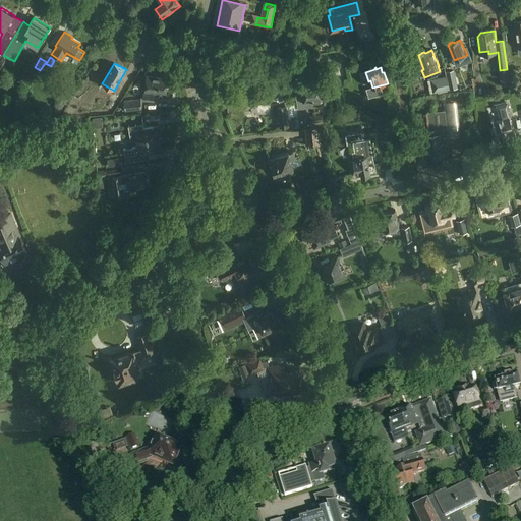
[(456,79),(453,70),(446,71),(449,81),(456,79)]
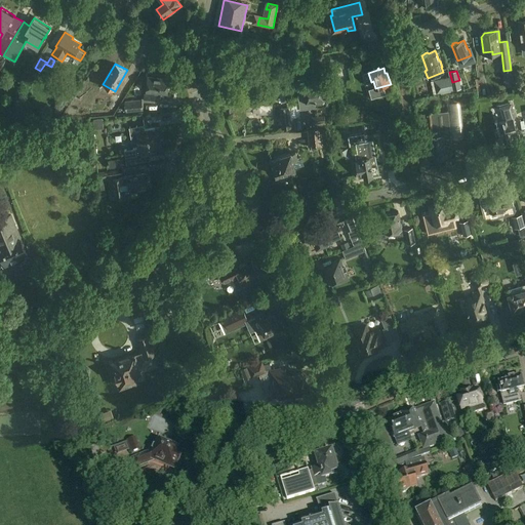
[(145,93),(144,101),(155,102),(155,94),(154,94),(154,92),(168,93),(169,78),(148,76),(147,91),(147,93),(145,93)]
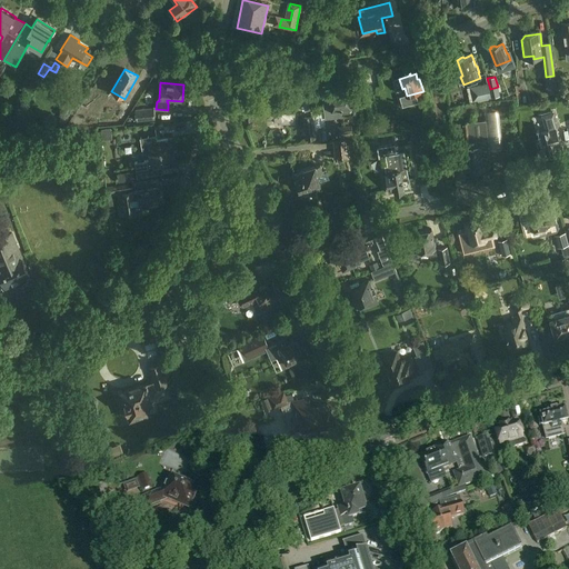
[(488,82),(470,87),(473,101),(491,98),(488,82)]
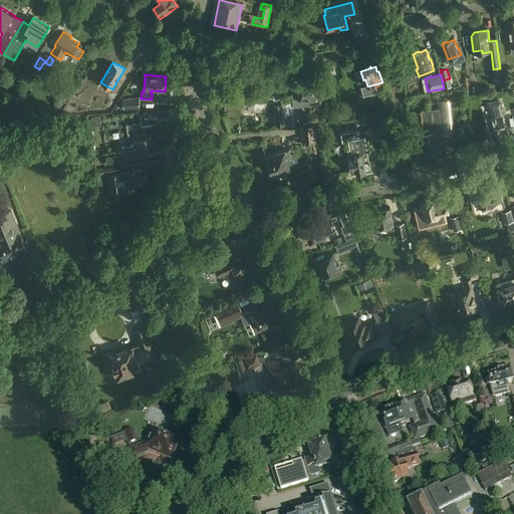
[(305,82),(301,83),(300,84),(297,85),(299,99),(300,105),(310,104),(307,83),(306,84),(305,82)]
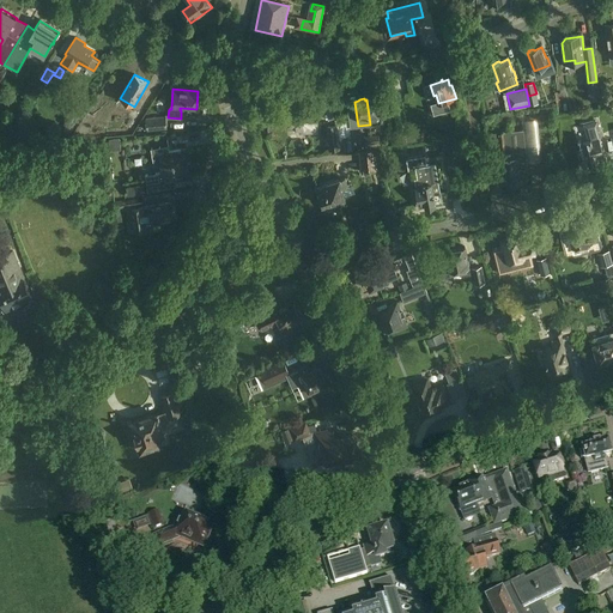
[(378,98),(366,99),(370,125),(382,122),(381,115),(378,98)]
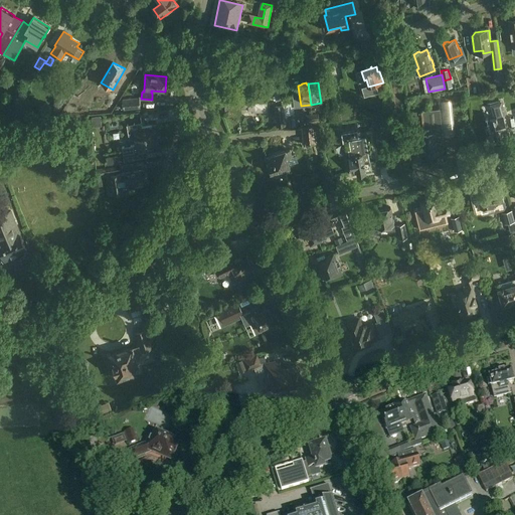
[(252,112),(267,111),(266,91),(263,91),(263,89),(239,89),(239,96),(242,96),(242,108),(252,108),(252,112)]
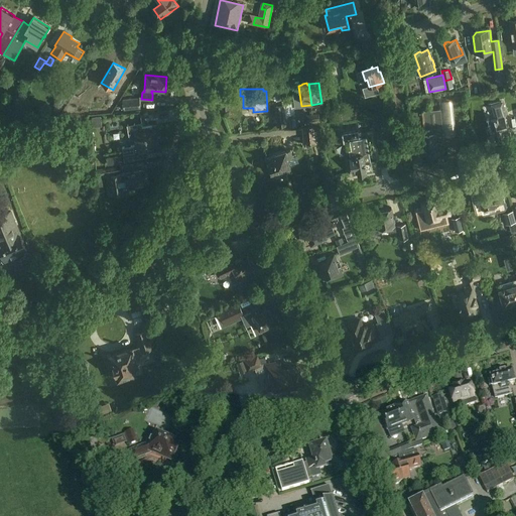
[(105,105),(110,108),(117,96),(112,93),(105,105)]
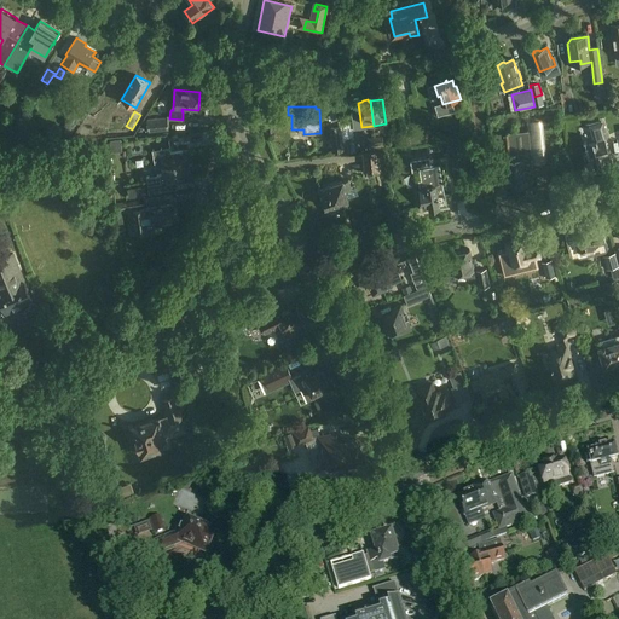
[(167,117),(149,120),(150,132),(168,129),(167,117)]
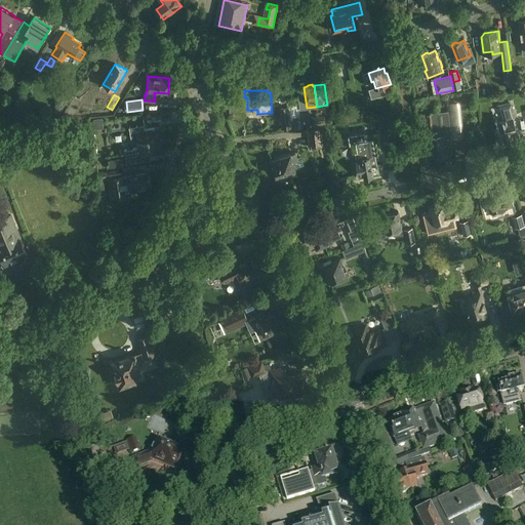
[(499,122),(501,130),(496,132),(498,140),(503,138),(505,140),(513,137),(513,135),(517,133),(513,118),(515,117),(512,105),(500,108),(505,120),(499,122)]
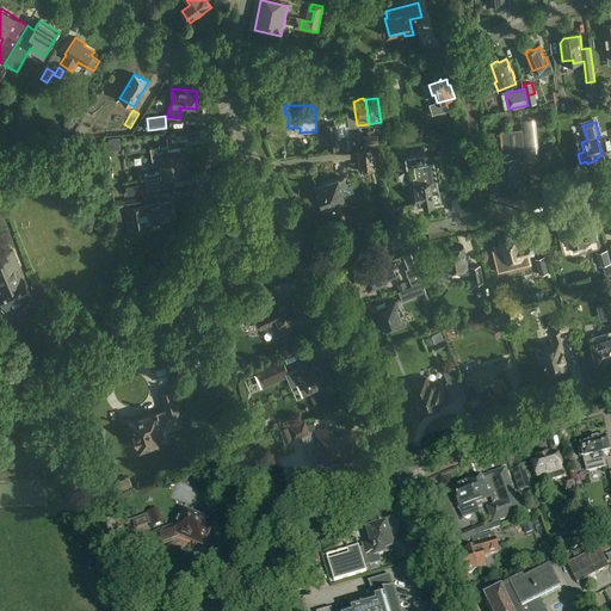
[(329,149),(341,148),(340,137),(338,124),(326,125),(329,149)]
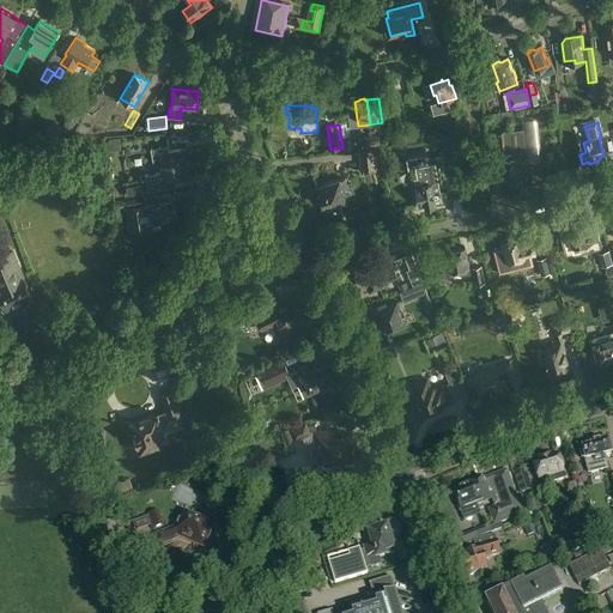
[(402,133),(404,144),(423,140),(422,131),(402,133)]
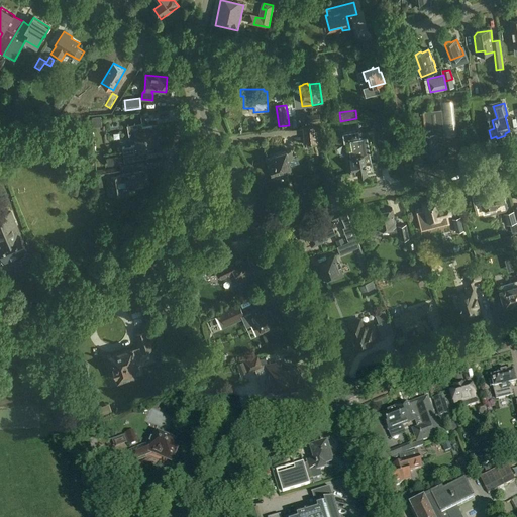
[(438,142),(437,134),(443,134),(441,110),(423,111),(423,112),(412,113),(413,130),(421,129),(424,158),(439,157),(437,142),(438,142)]
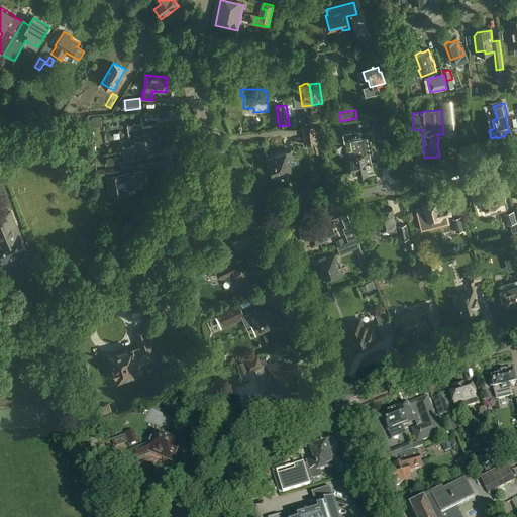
[(288,116),(289,125),(289,126),(297,125),(296,115),(288,116)]
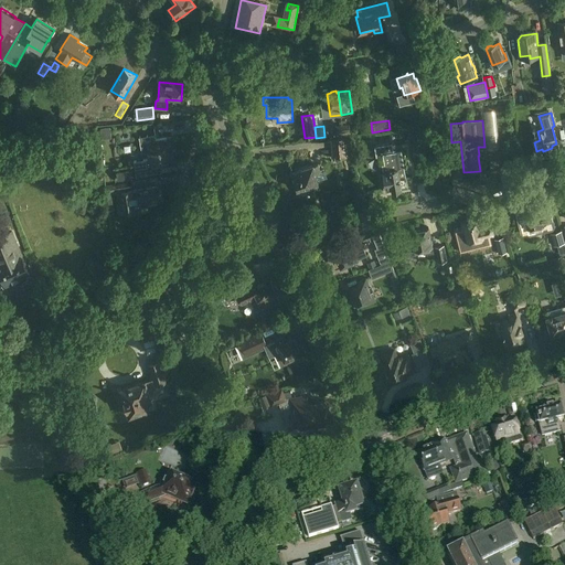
[(150,159),(134,161),(136,177),(162,173),(161,164),(173,163),(171,148),(170,141),(168,141),(168,138),(156,139),(157,145),(148,146),(148,152),(149,152),(150,159)]
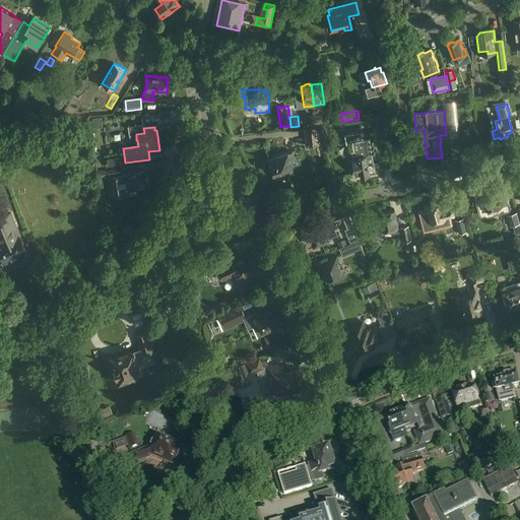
[(306,129),(307,146),(320,144),(319,128),(306,129)]
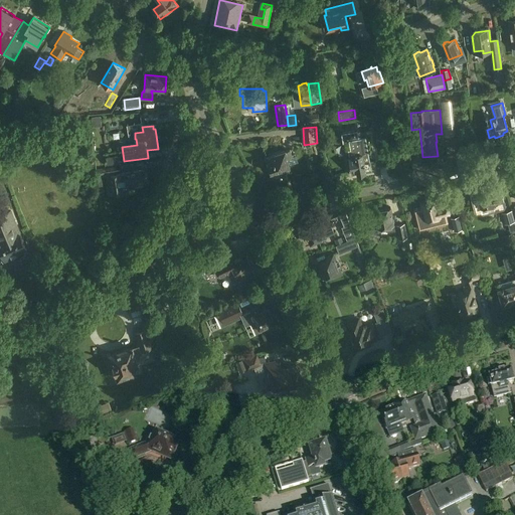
[(357,132),(343,135),(344,143),(350,142),(352,151),(350,151),(351,157),(350,157),(352,173),(357,172),(358,175),(366,173),(366,172),(372,171),(370,162),(366,139),(361,140),(360,138),(358,139),(357,132)]
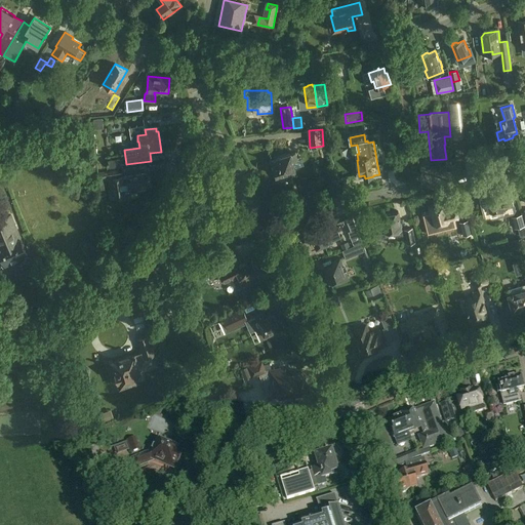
[(279,180),(289,177),(287,172),(295,169),(305,166),(300,153),(296,154),(296,152),(272,160),(275,168),(274,168),(273,169),(272,171),(272,172),(273,173),(274,174),(276,174),(277,174),(277,175),(279,180)]
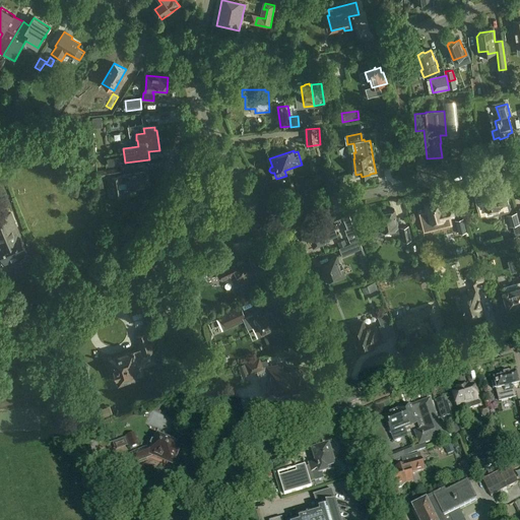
[(119,156),(108,158),(109,166),(120,164),(119,156)]
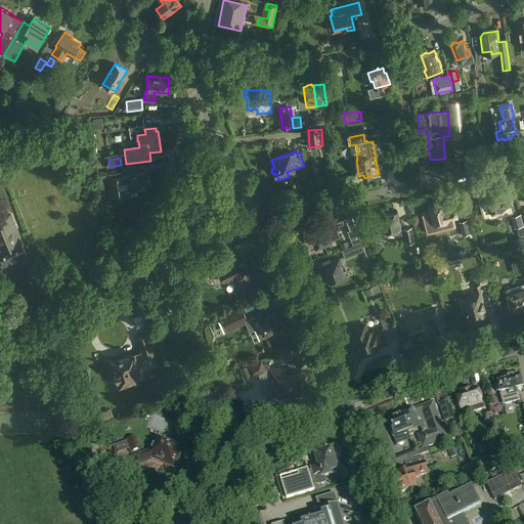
[(122,169),(103,173),(104,177),(123,174),(122,169)]
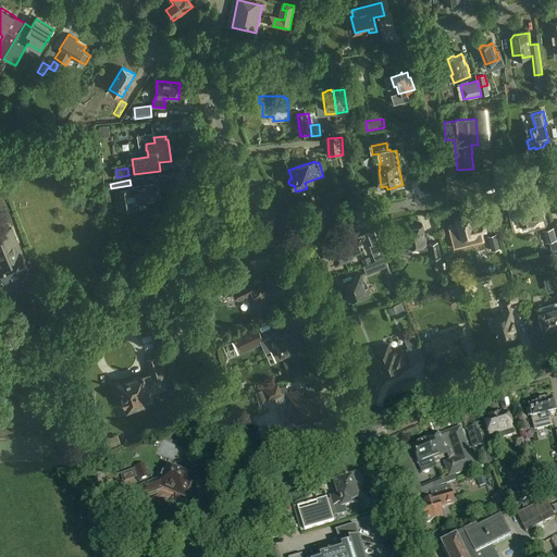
[(146,200),(159,198),(157,184),(136,187),(136,188),(120,190),(123,211),(134,209),(132,198),(137,197),(138,201),(139,201),(140,205),(146,203),(146,200)]
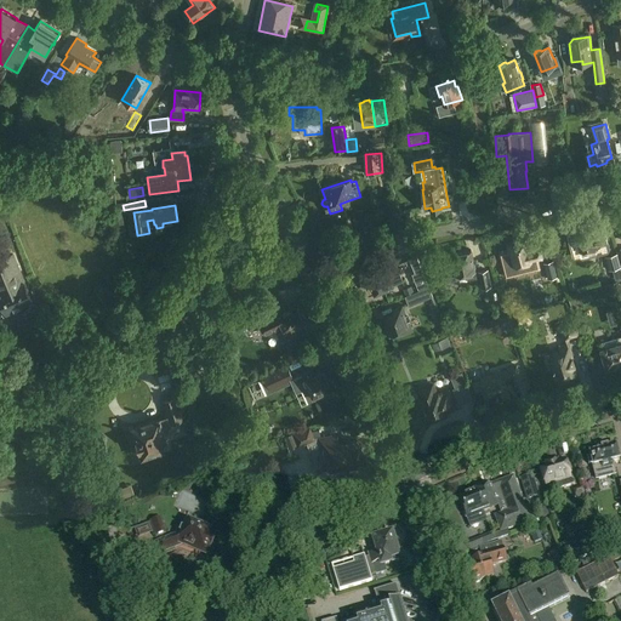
[(575,232),(571,233),(574,243),(577,241),(580,252),(597,248),(604,245),(600,229),(593,232),(592,226),(584,228),(581,227),(576,228),(575,231),(575,232)]
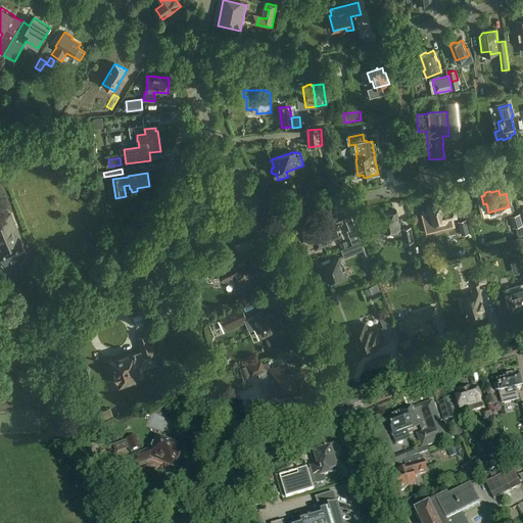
[(443,202),(428,206),(432,225),(448,221),(448,220),(458,218),(455,206),(445,208),(443,202)]
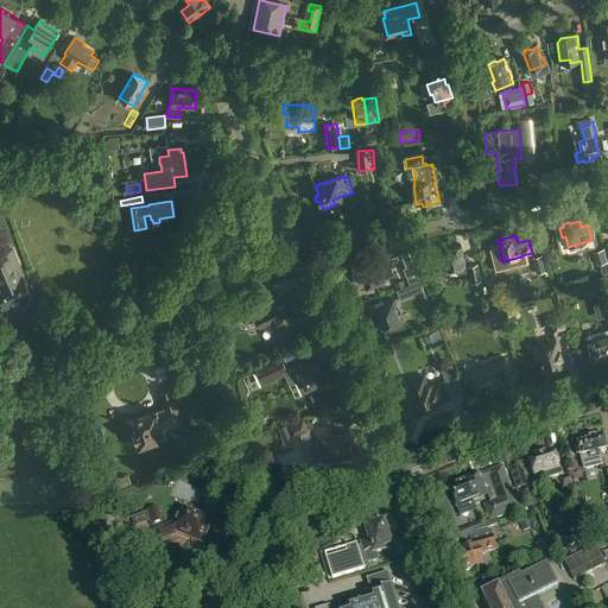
[(457,274),(469,272),(470,272),(468,266),(466,266),(461,246),(442,251),(443,252),(438,253),(439,258),(435,259),(438,276),(441,278),(447,277),(449,273),(449,271),(450,271),(451,272),(457,271),(457,274)]
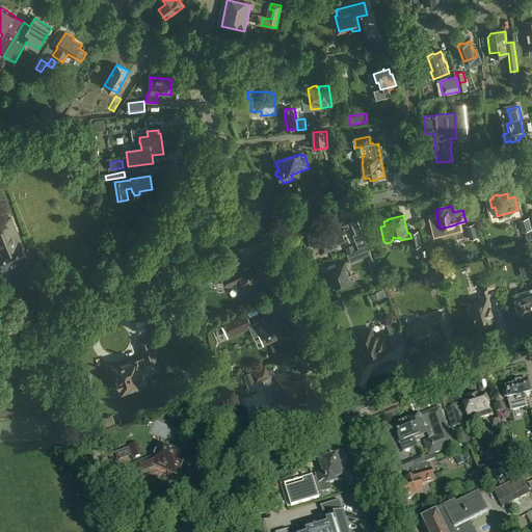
[(531,228),(531,227),(529,217),(519,220),(522,232),(525,231),(531,228)]
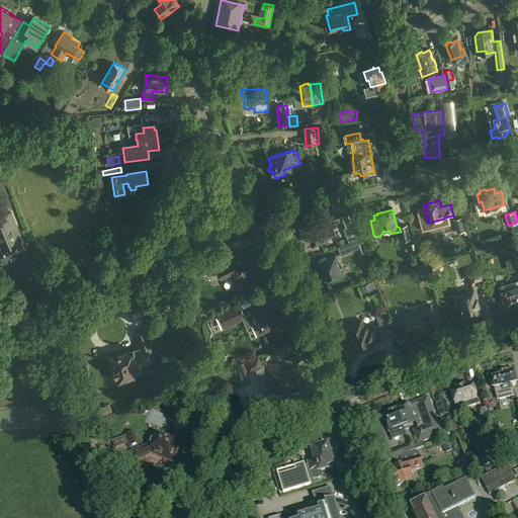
[(0,249),(5,263),(14,259),(13,257),(27,251),(11,212),(0,217),(0,249)]
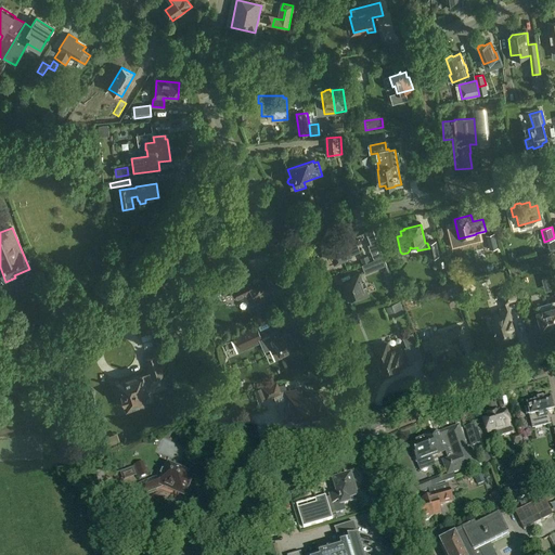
[(377,241),(373,229),(366,231),(372,244),(377,241)]
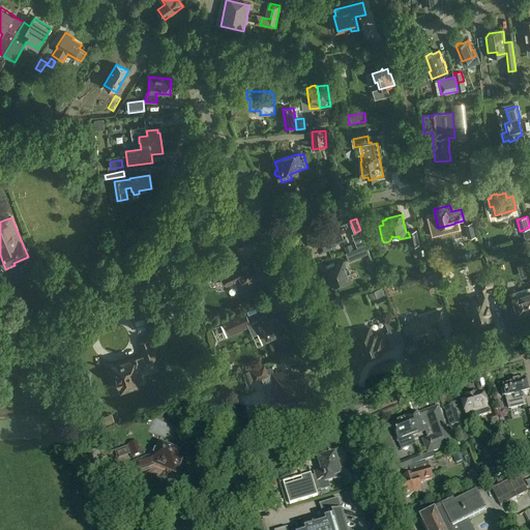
[(476,236),(472,223),(464,225),(468,238),(476,236)]
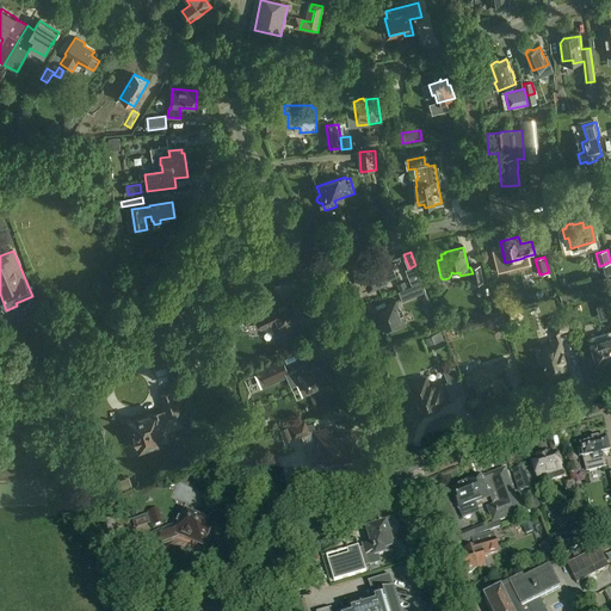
[(366,281),(370,289),(397,277),(390,260),(380,265),(378,261),(357,270),(360,278),(364,277),(365,281),(366,281)]
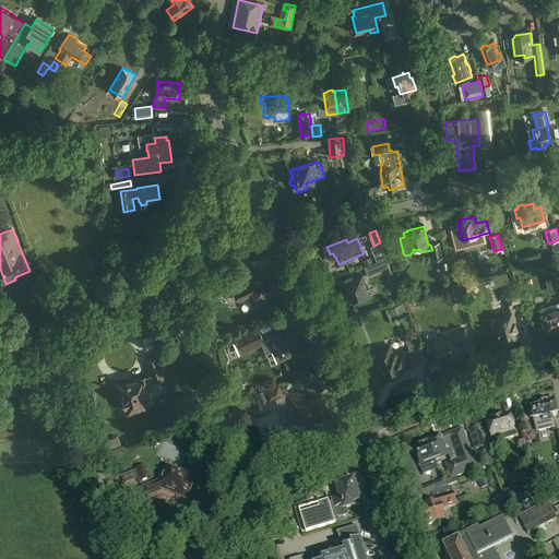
[(377,261),(385,257),(380,242),(375,246),(371,247),(377,261)]
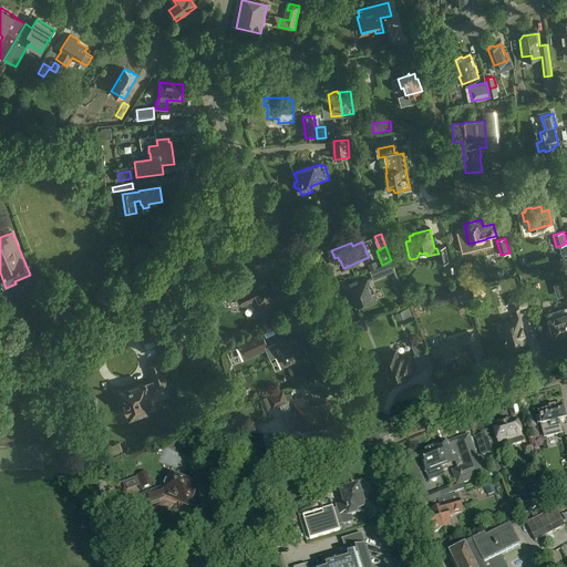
[(445,246),(436,248),(439,254),(437,254),(440,264),(449,261),(445,246)]
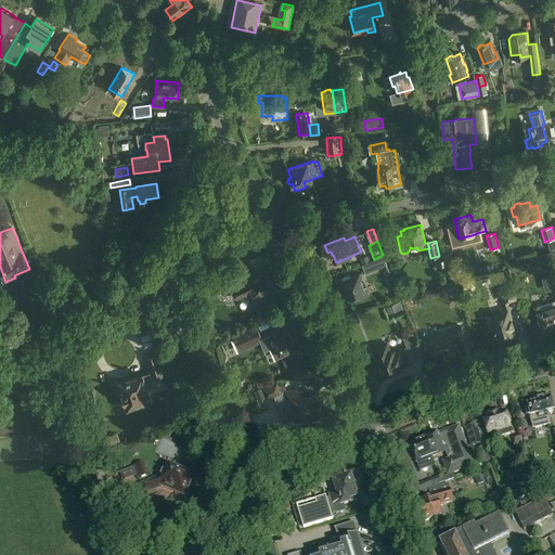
[(362,265),(365,273),(387,265),(383,256),(362,265)]
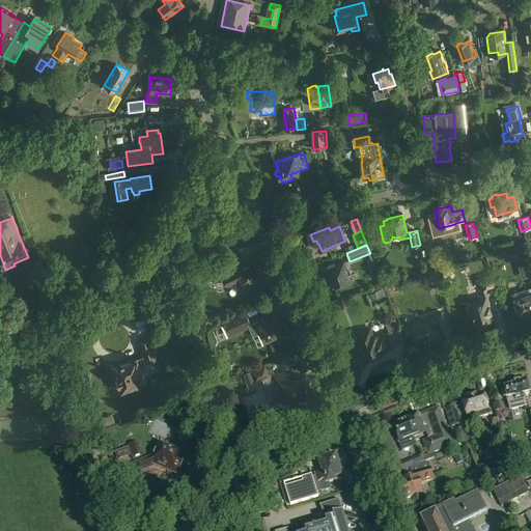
[(230,253),(216,267),(220,274),(222,279),(225,286),(235,281),(240,291),(243,291),(262,282),(260,277),(261,276),(260,274),(261,273),(260,270),(257,270),(253,260),(238,268),(230,253)]
